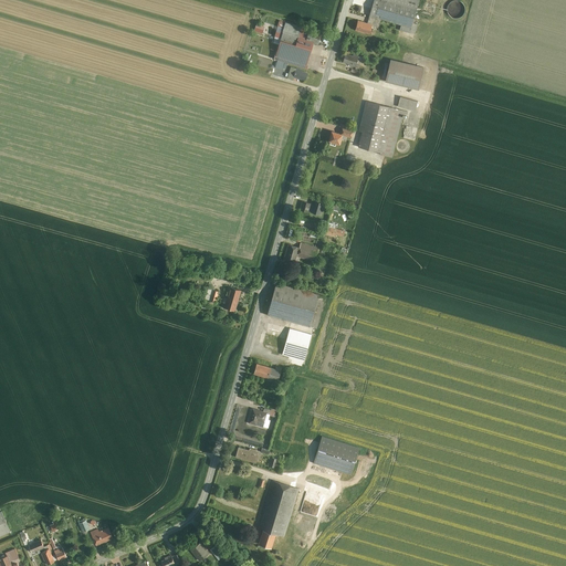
[(419,0),(375,0),(370,16),(381,18),(401,24),(411,27),(413,21),(419,0)]
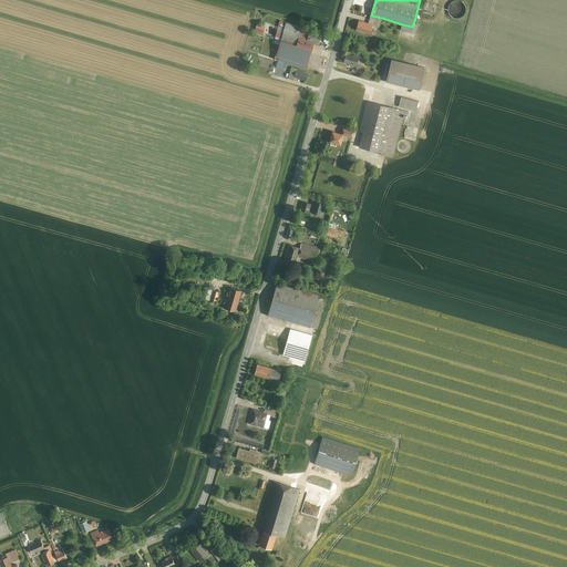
[(380,26),(382,18),(371,16),(370,22),(374,23),(380,26)]
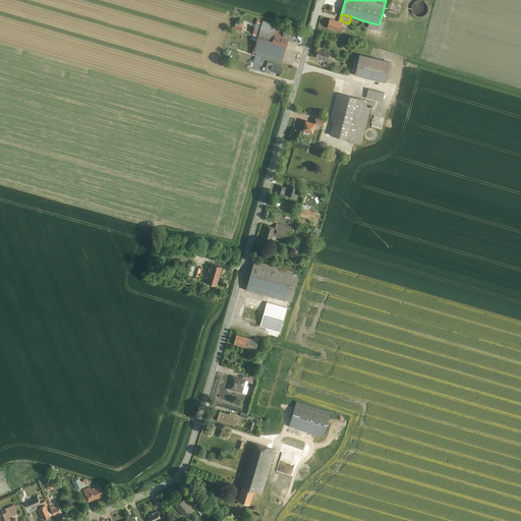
[(331,17),(328,26),(341,31),(344,21),(340,20),(331,17)]
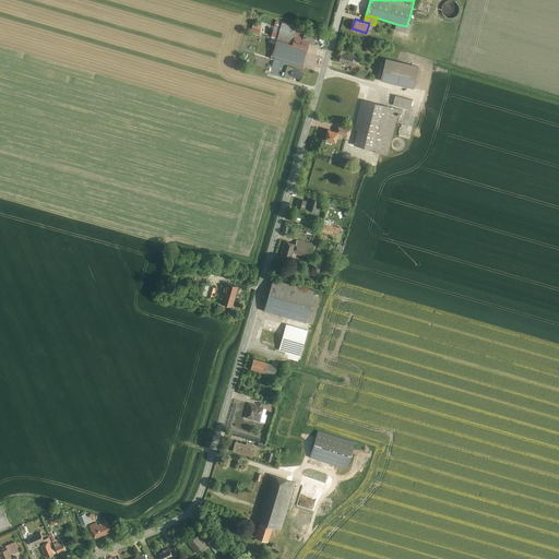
[(396,24),(395,30),(411,33),(413,23),(408,21),(406,26),(396,24)]
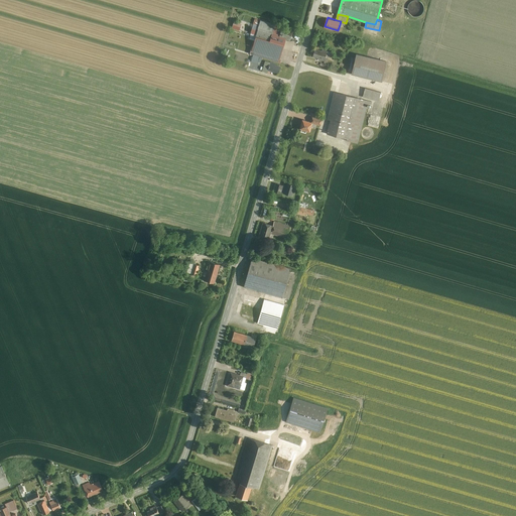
[(275,24),(261,20),(256,34),(270,39),(272,32),(275,24)]
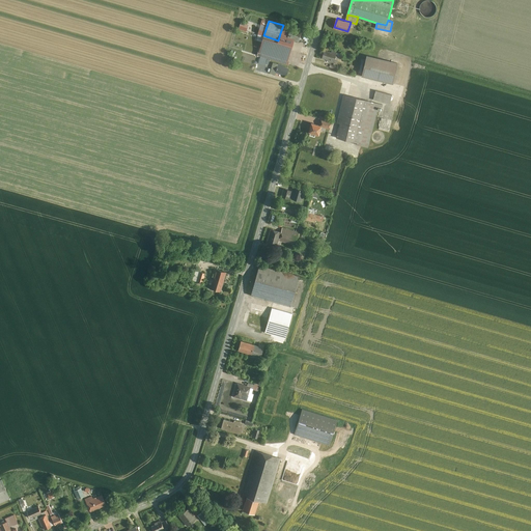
[(300,39),(303,30),(283,24),(283,25),(280,33),(295,37),(300,39)]
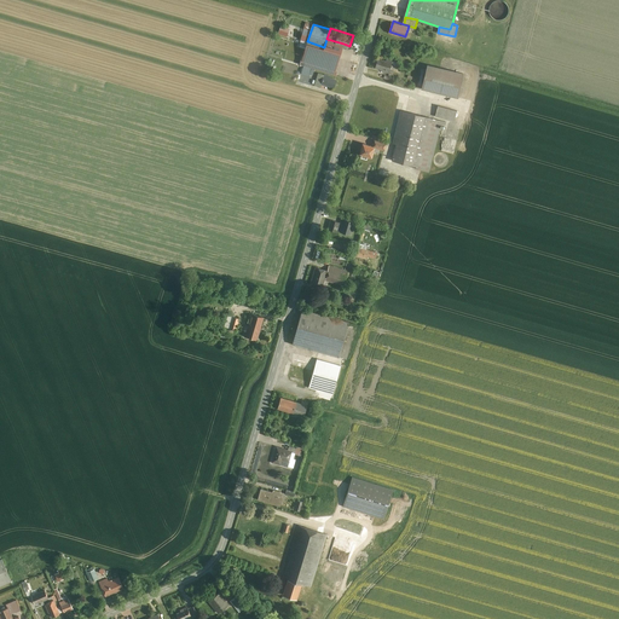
[(343,44),(327,39),(324,47),(341,52),(343,44)]
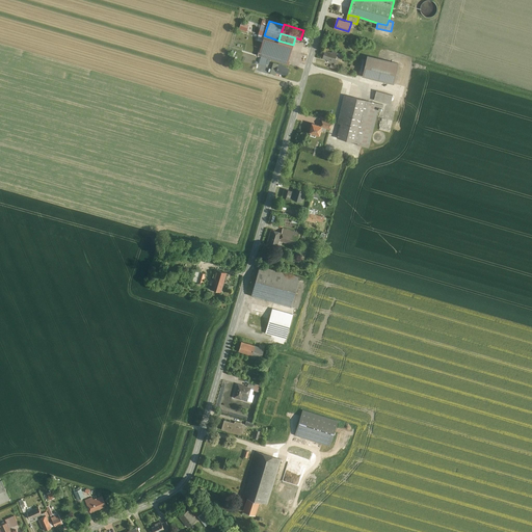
[(278,41),(264,35),(259,54),(288,63),(293,45),(278,41)]
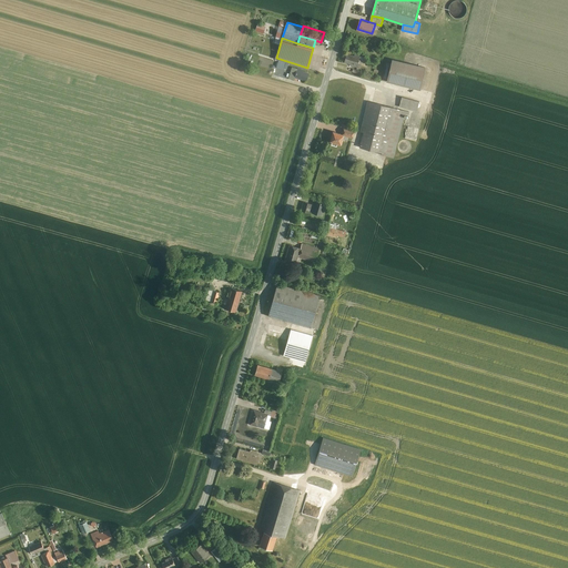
[(361,57),(348,53),(345,62),(358,66),(361,57)]
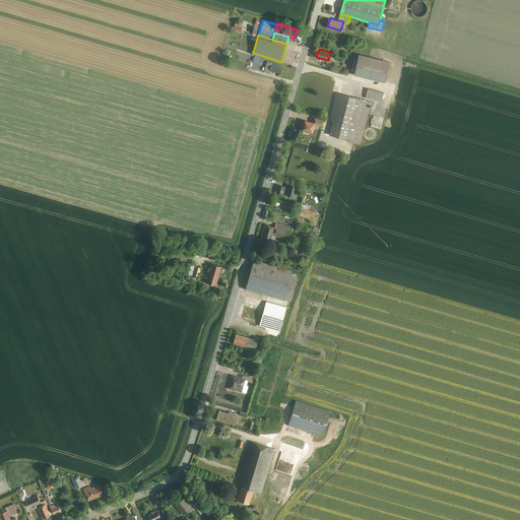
[(390,62),(360,54),(354,72),(386,80),(390,62)]
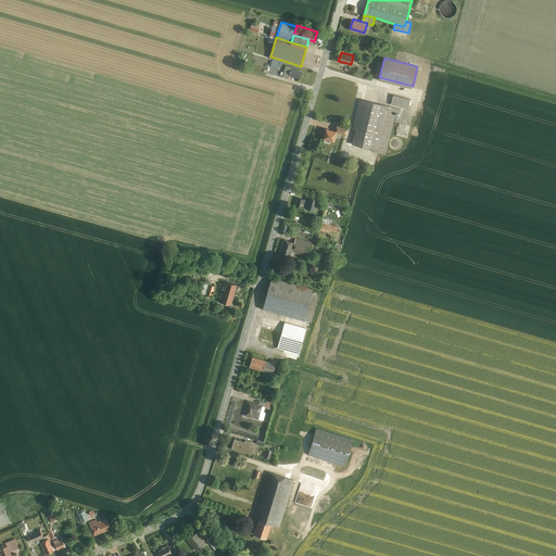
[(286,65),(283,76),(289,77),(290,75),(301,78),(303,70),(286,65)]
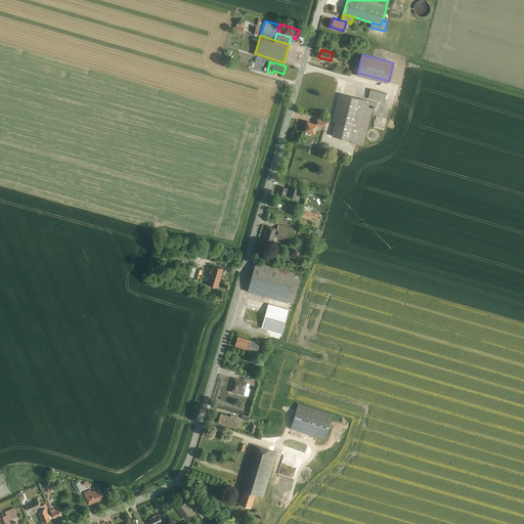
[(388,93),(372,89),(368,98),(385,102),(388,93)]
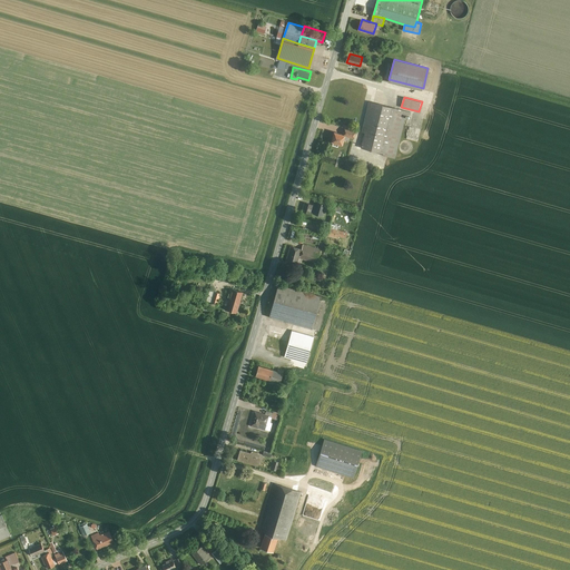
[(408,110),(371,101),(363,131),(365,131),(362,147),(395,156),(408,110)]
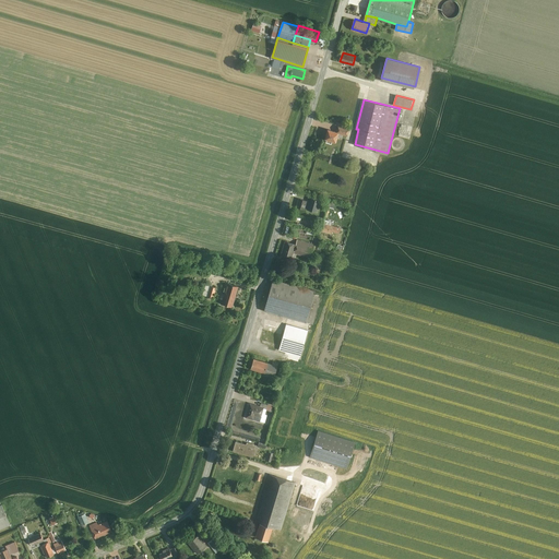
[(339,131),(328,129),(325,139),(336,141),(339,131)]
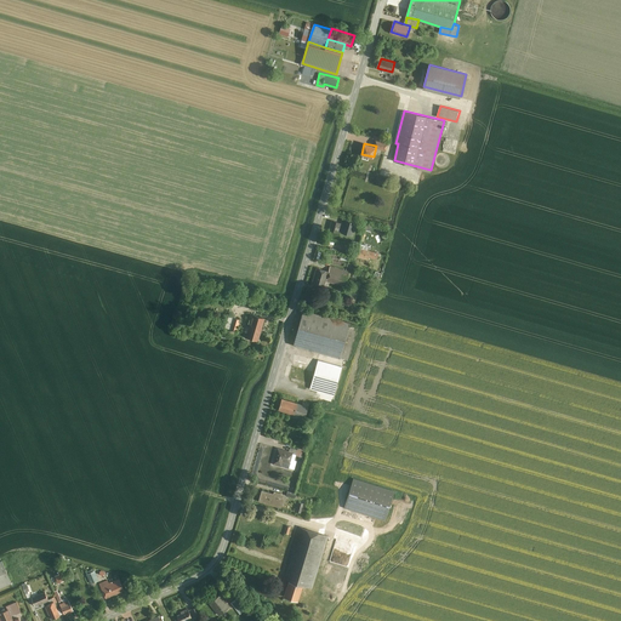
[(357,221),(345,218),(342,232),(353,234),(357,221)]
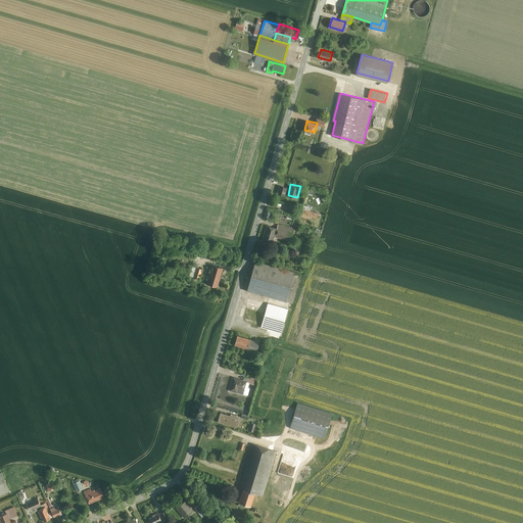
[(288,187),(280,185),(278,194),(286,195),(288,187)]
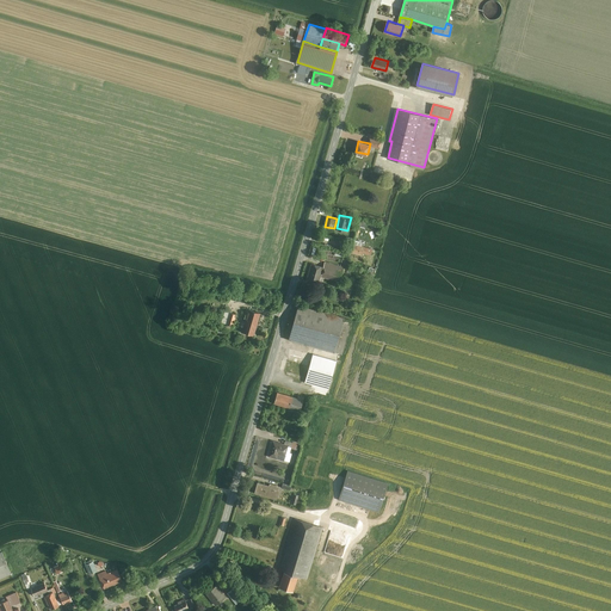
[(372,248),(351,244),(350,251),(363,254),(364,251),(371,253),(372,248)]
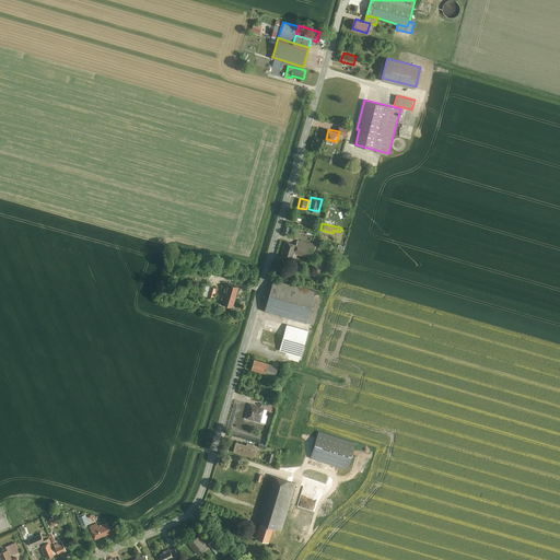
[(316,244),(299,240),(295,253),(313,257),(316,244)]
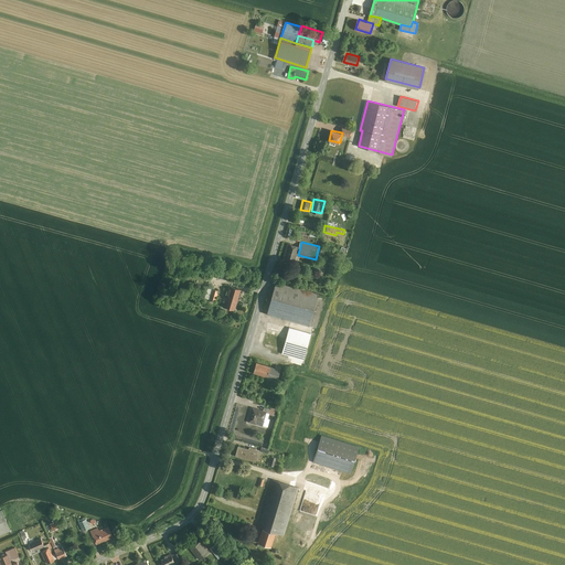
[(299,246),(288,244),(284,260),(295,263),(299,246)]
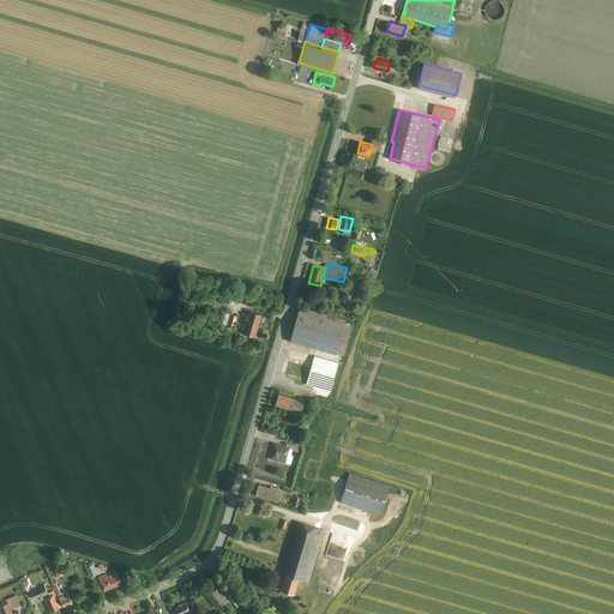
[(347,317),(301,306),(292,342),(338,354),(347,317)]
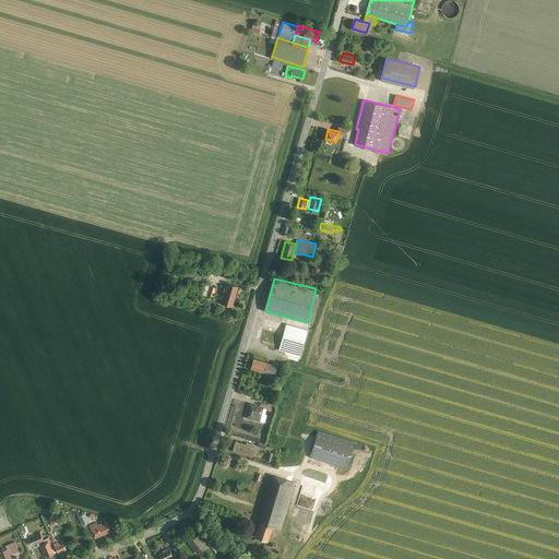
[(238,286),(226,283),(221,302),(233,306),(238,286)]
